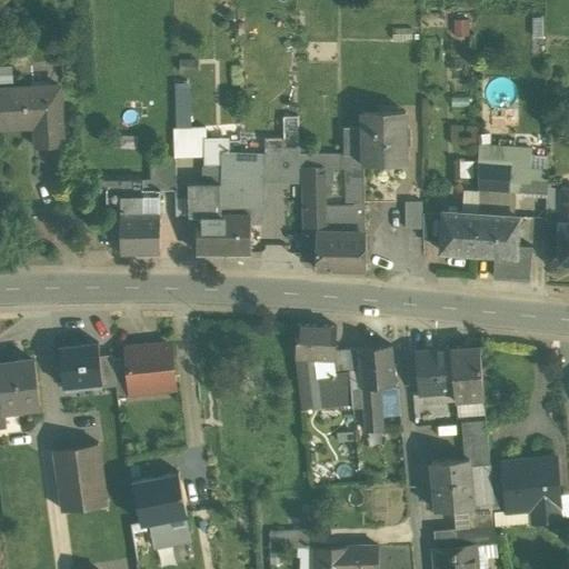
[(0,81),(17,81),(16,63),(0,63),(0,81)]
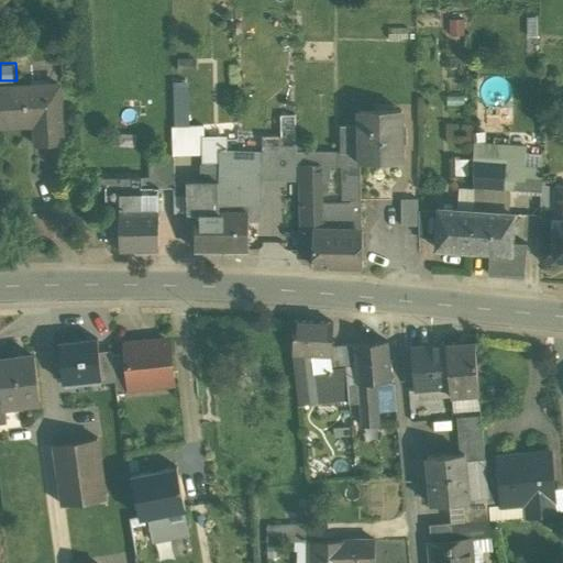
[(59,85),(0,88),(0,125),(26,124),(25,120),(34,119),(35,143),(63,142),(59,85)]
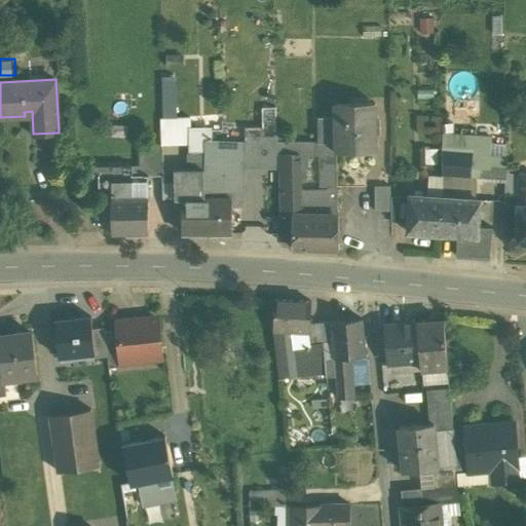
[(374,103),(334,104),(335,118),(335,142),(335,152),(336,152),(375,151),(374,103)]
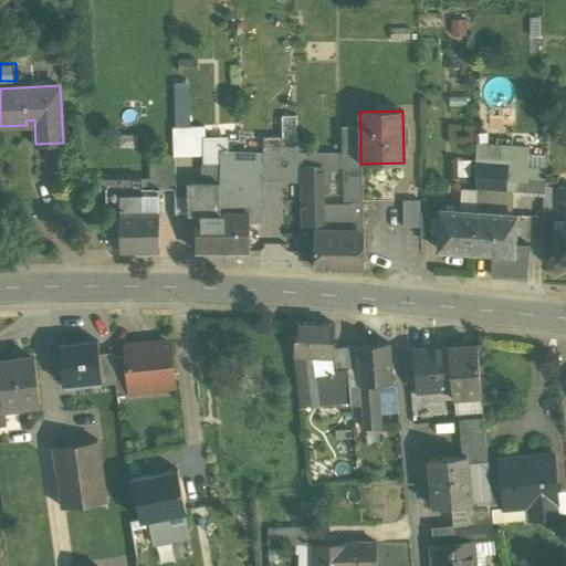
[(263,154),(260,154),(260,177),(299,177),(299,166),(297,153),(296,116),(281,116),(282,138),(265,137),(265,154),(263,154)]
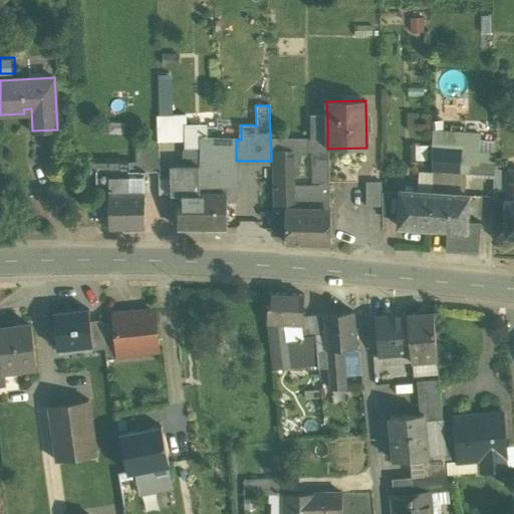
[(185,115),(156,116),(157,142),(186,141),(185,134),(185,115)]
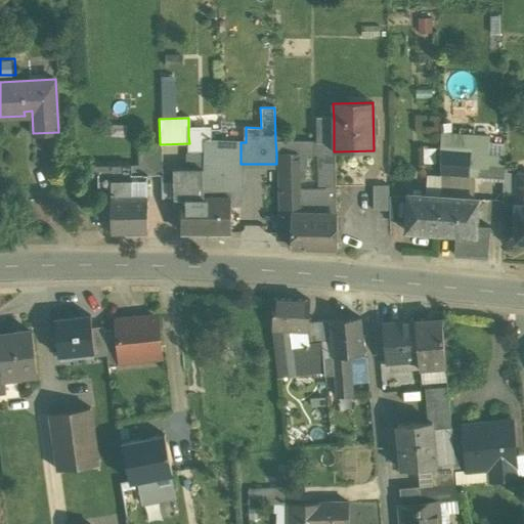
[(334,141),(334,118),(319,119),(320,141),(334,141)]
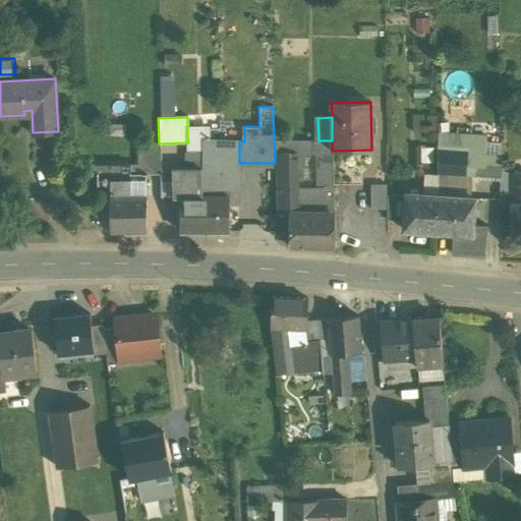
[(500,123),(483,123),(483,134),(501,135),(500,123)]
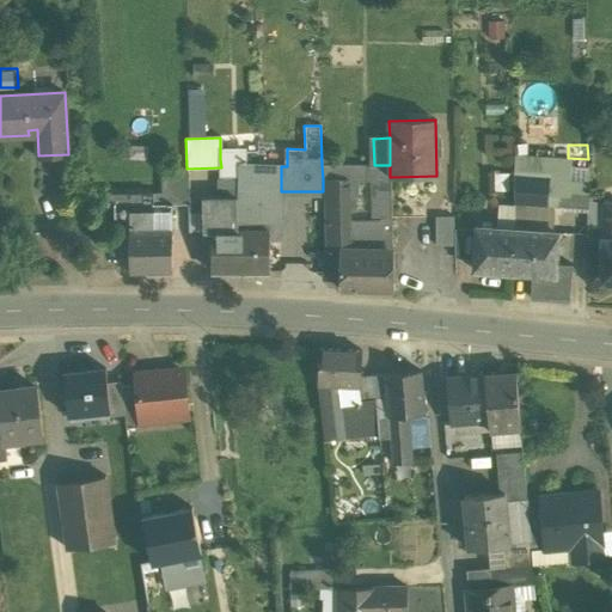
[(568,158),(515,155),(514,178),(551,182),(552,182),(588,183),(588,159),(568,158)]
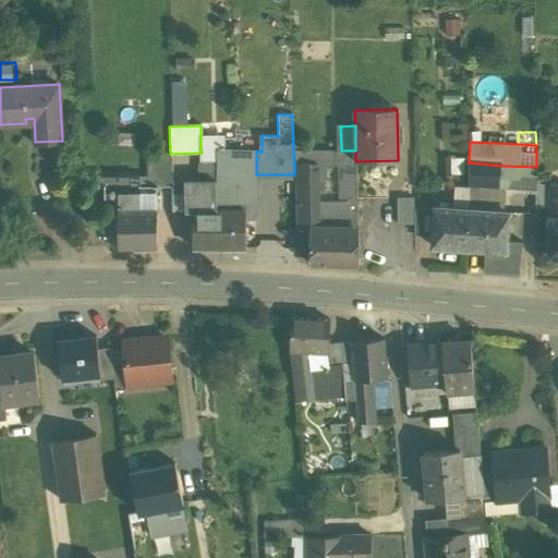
[(41,145),(43,165),(65,164),(64,144),(41,145)]
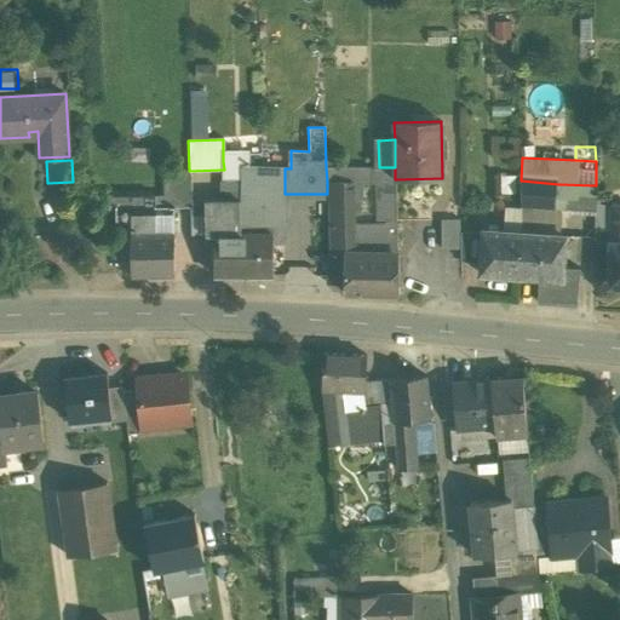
[(246,161),(223,161),(224,170),(224,187),(225,187),(241,187),(242,167),(246,167),(246,161)]
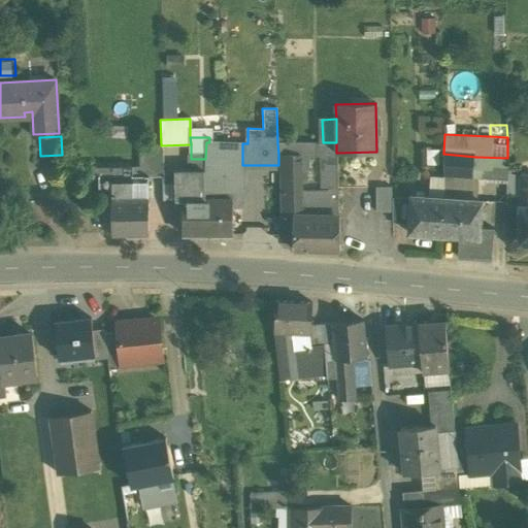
[(242,143),(209,142),(206,142),(205,159),(204,199),(209,199),(231,200),(231,206),(241,206),(242,165),(242,143)]
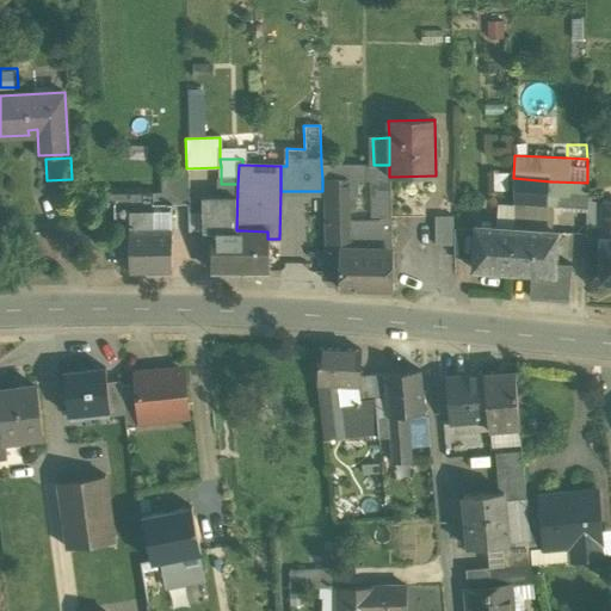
[(366,165),(321,165),(322,179),(326,179),(349,179),(353,179),(366,179),(366,165)]
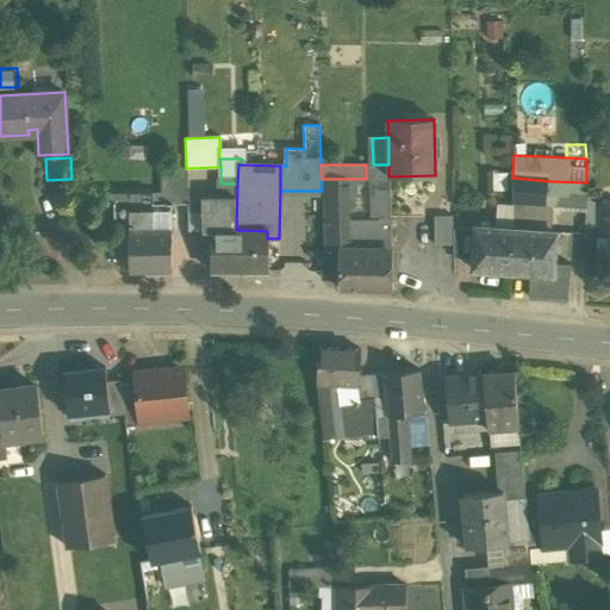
[(373,165),(366,165),(366,179),(366,180),(374,180),(390,180),(390,176),(388,176),(388,165),(373,165)]
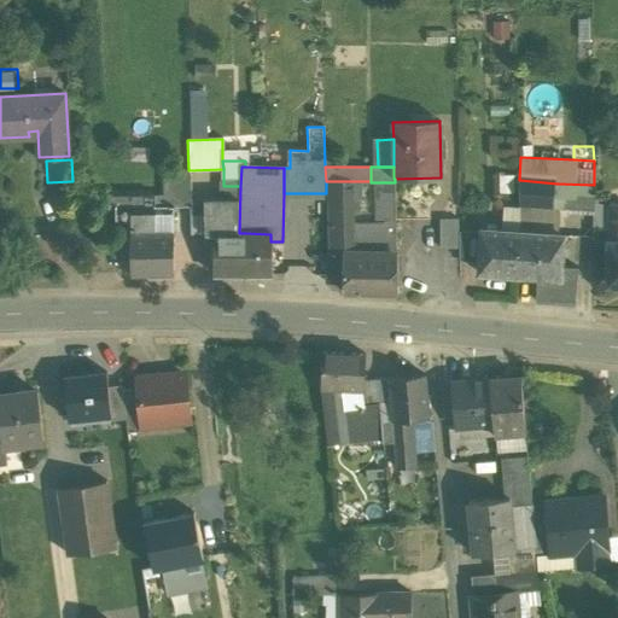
[(188,170),(164,170),(164,205),(174,205),(174,208),(190,208),(188,170)]
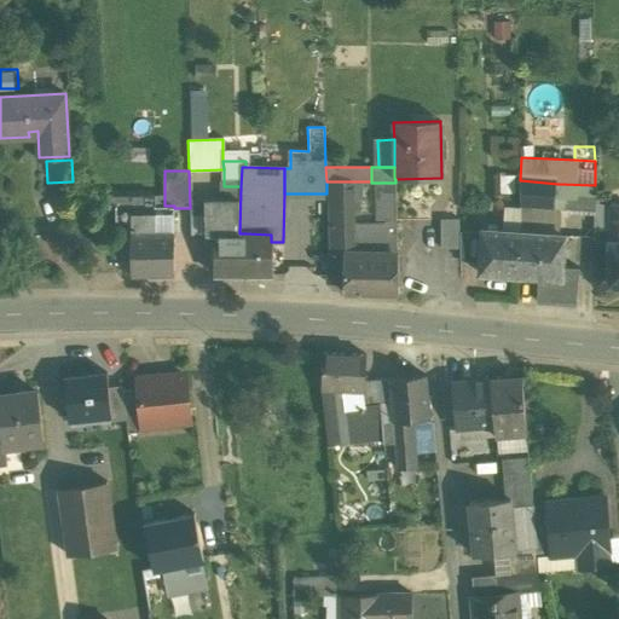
[(520,180),(521,204),(555,208),(557,184),(520,180)]
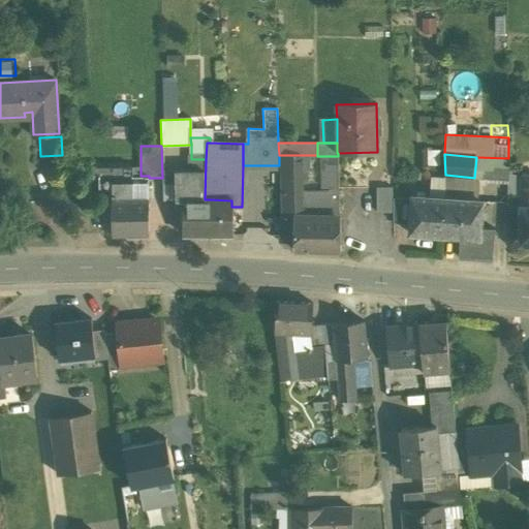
[(302,155),(282,155),(283,201),(302,203),(302,192),(302,182),(302,155)]
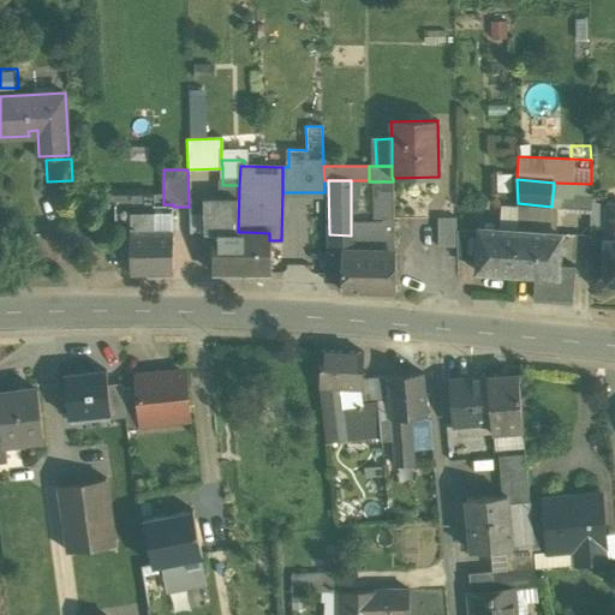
[(393,181),(377,181),(377,220),(382,220),(382,224),(383,224),(384,255),(393,255),(393,251),(394,251),(393,181)]
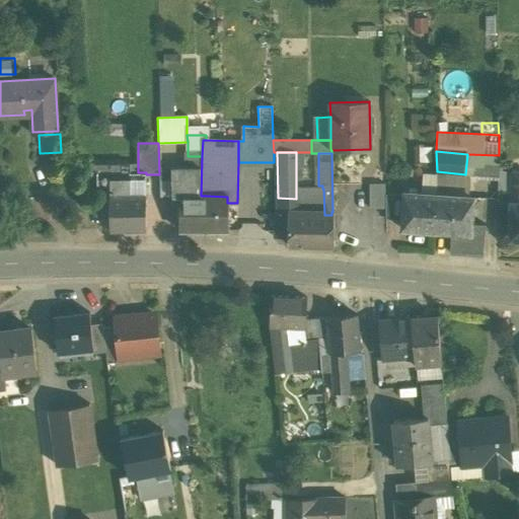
[(468,154),(467,154),(465,174),(465,175),(499,177),(499,172),(499,155),(468,154)]
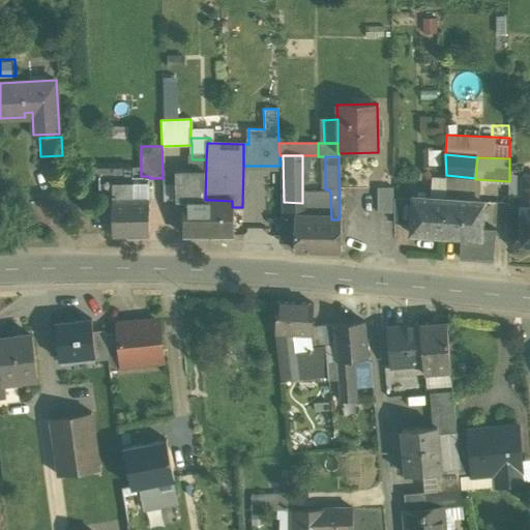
[(206,159),(193,159),(193,171),(175,172),(175,184),(176,202),(183,203),(183,200),(205,200),(206,159)]
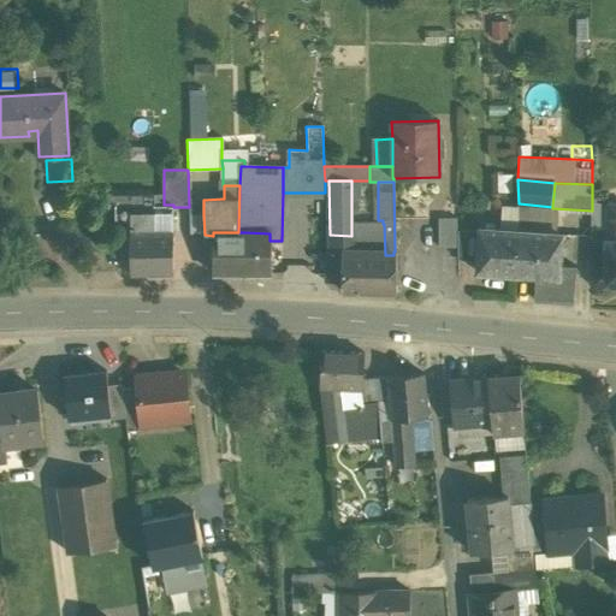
[(130,194),(114,194),(116,226),(131,226),(130,194)]
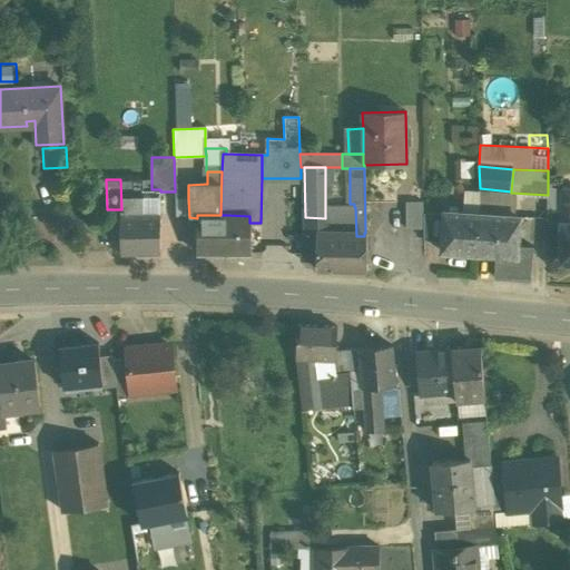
[(144,180),(120,179),(121,209),(121,215),(159,215),(160,192),(160,189),(151,189),(144,189),(144,180)]
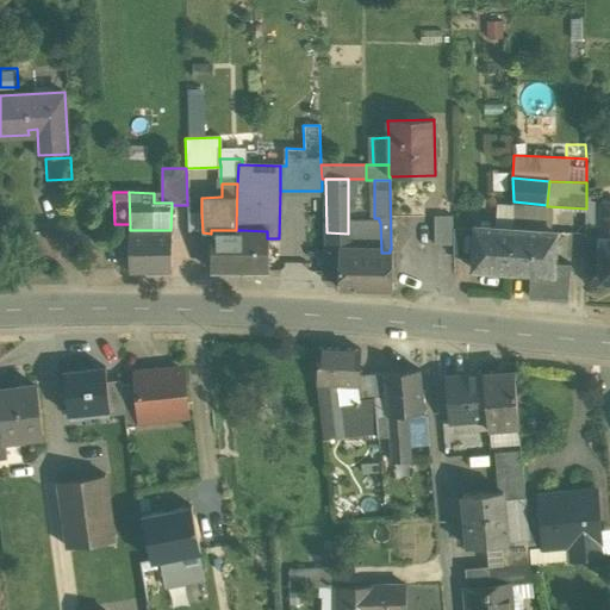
[(602,203),(586,203),(586,209),(586,225),(602,226),(602,203)]
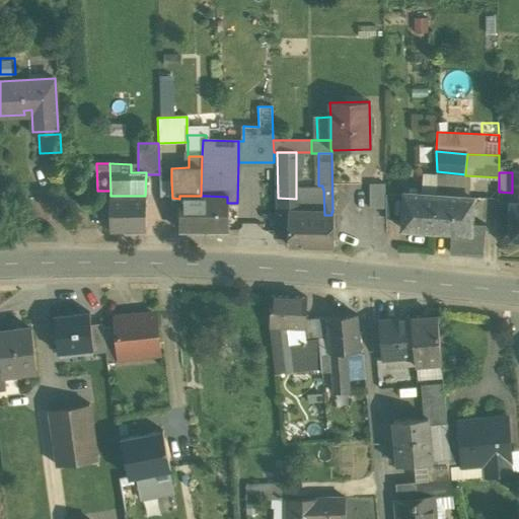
[(172,198),(171,180),(159,180),(159,198),(172,198)]
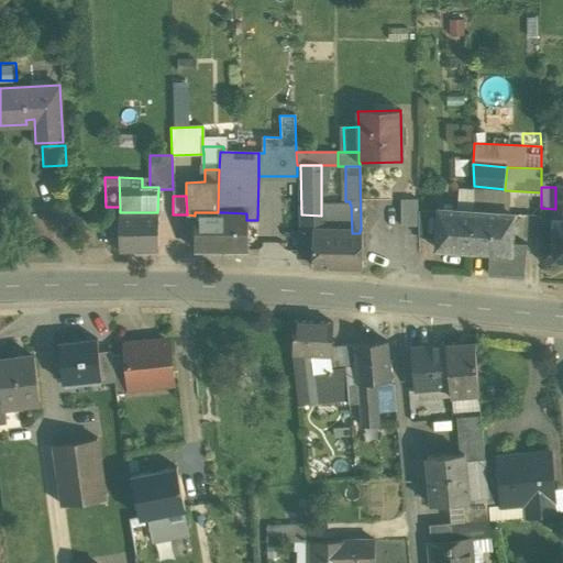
[(418,199),(401,199),(401,225),(418,225),(418,199)]
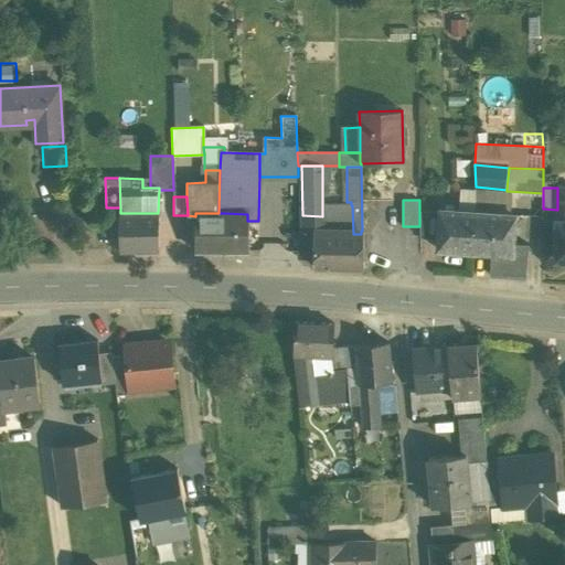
[(351,205),(322,205),(322,216),(323,234),(353,234),(352,205),(351,205)]
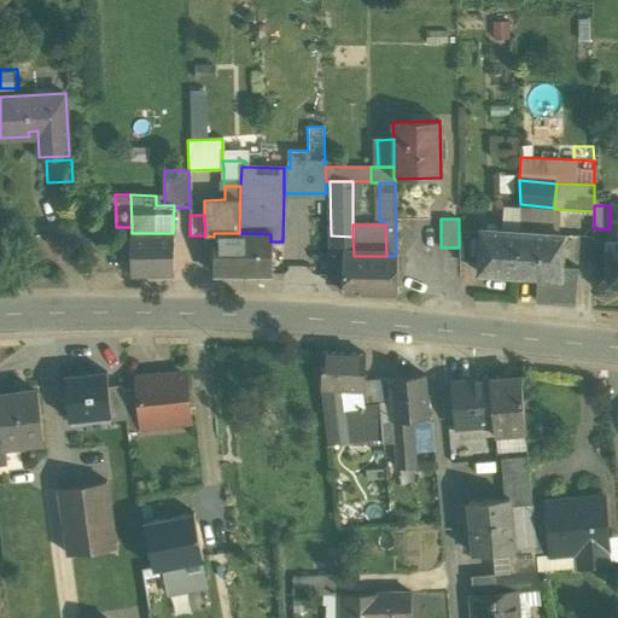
[(522,232),(483,229),(479,273),(518,275),(522,232)]
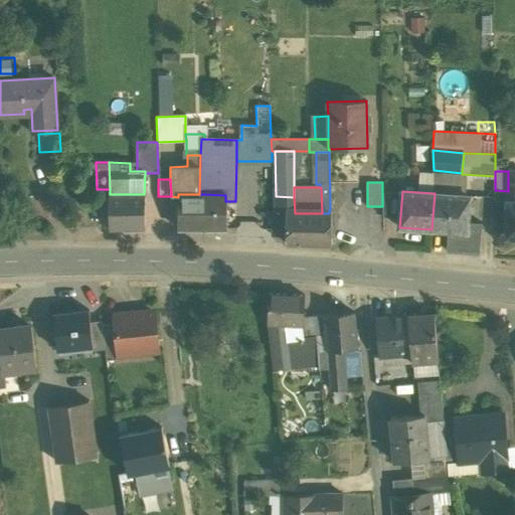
[(385,208),(398,210),(400,194),(387,193),(385,208)]
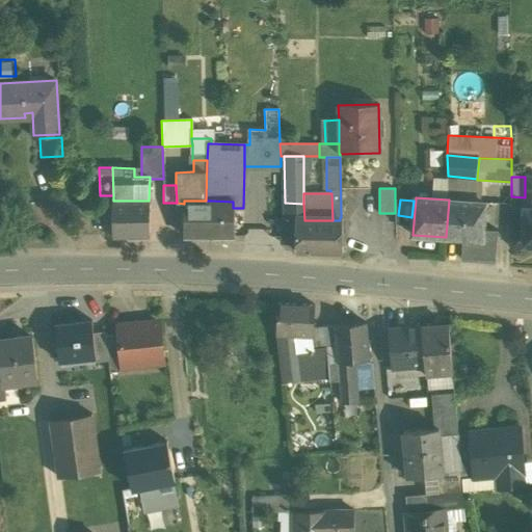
[(485,203),(449,200),(446,237),(462,239),(483,240),(484,230),(485,203)]
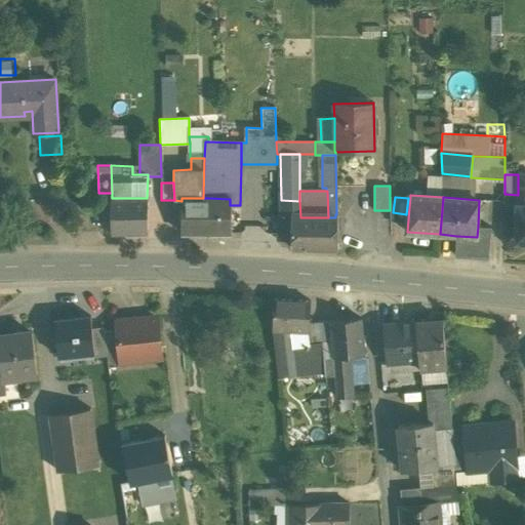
[(147,198),(112,198),(112,233),(147,233),(147,198)]
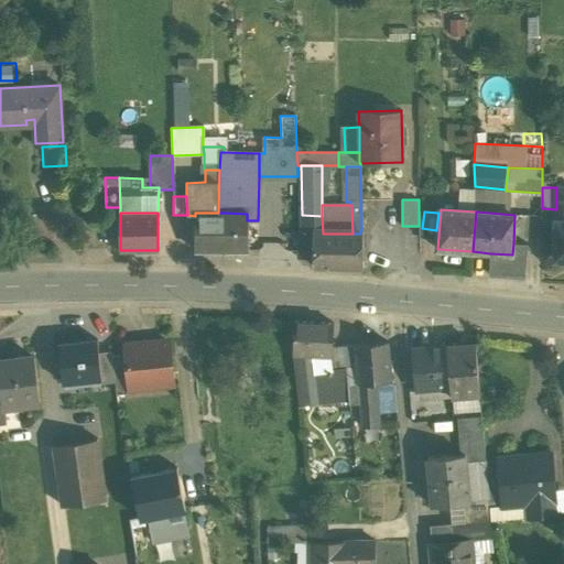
[(218,213),(195,213),(195,216),(195,251),(219,251),(220,232),(223,231),(224,213),(218,213)]
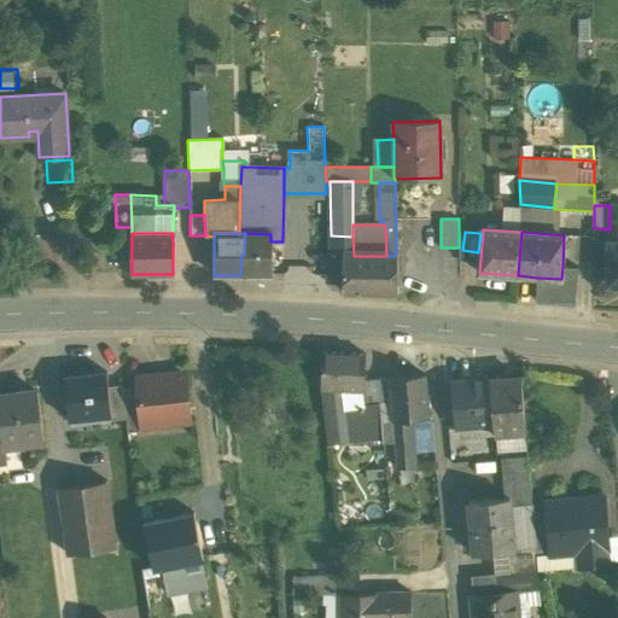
[(270,234),(245,233),(244,254),(242,255),(240,275),(270,275),(270,242),(270,234)]
